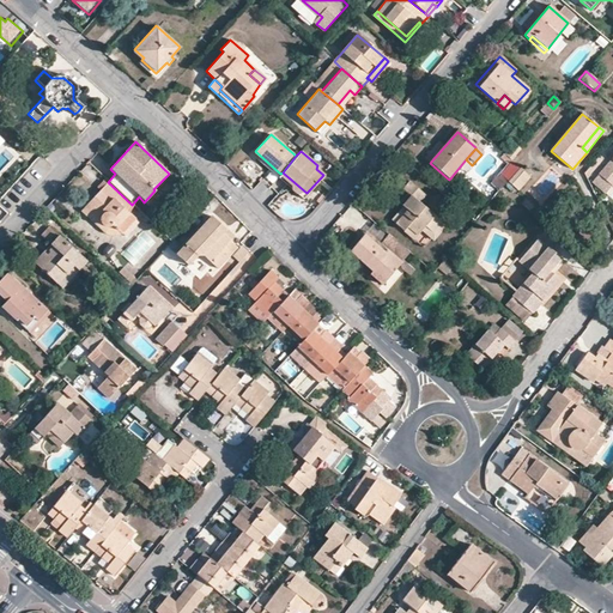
[(612,156),(598,174),(611,184),(612,182),(612,156)]
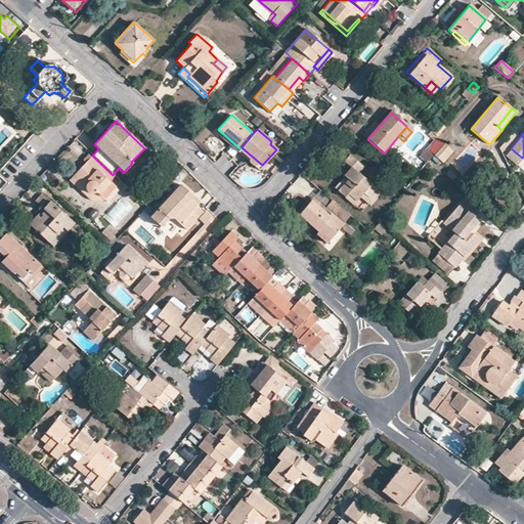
[(452,153),(444,145),(434,157),(442,164),(452,153)]
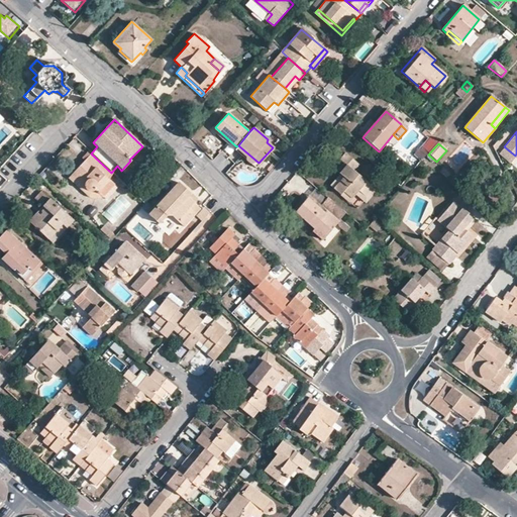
[(236,146),(233,149),(249,164),(259,163),(238,145),(236,146)]
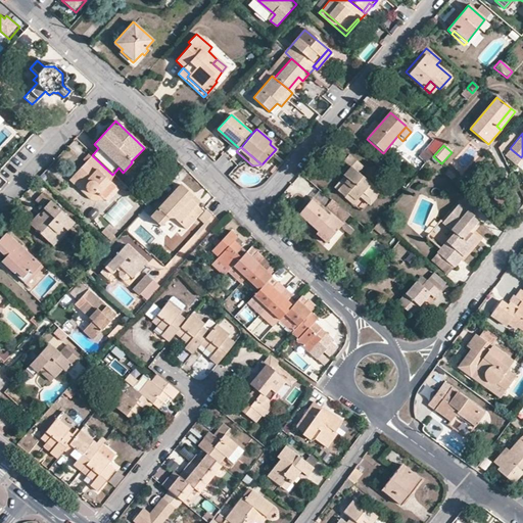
[(521,157),(510,148),(505,154),(516,164),(521,157)]
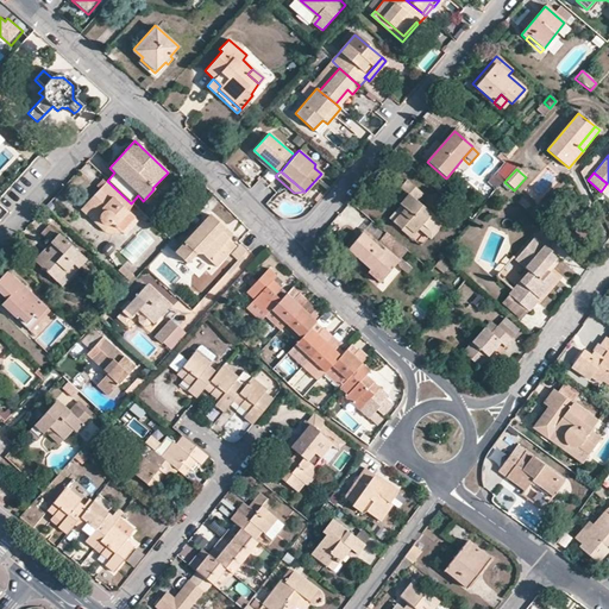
[(102,225),(105,225),(111,225),(119,233),(135,218),(131,214),(125,209),(131,203),(107,181),(90,200),(83,207),(102,225)]
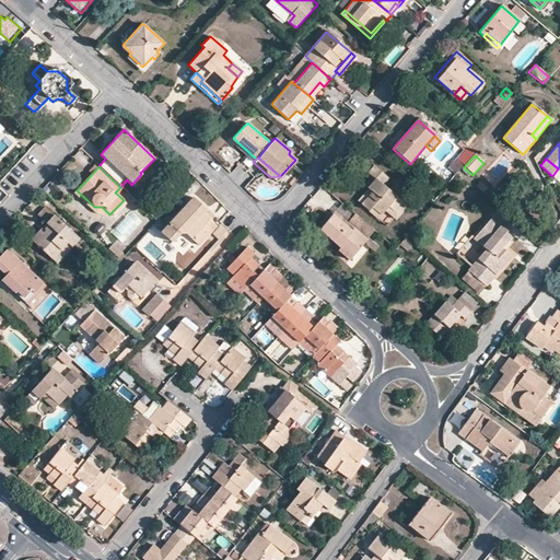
[(396,198),(397,197),(383,186),(388,179),(373,166),(368,174),(372,177),(365,186),(368,187),(371,191),(360,205),(369,211),(372,207),(382,214),(384,212),(387,208),(396,214),(404,205),(396,198)]
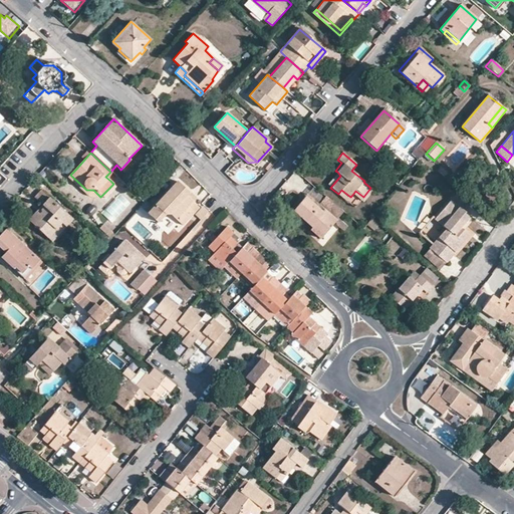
[(327,185),(330,188),(340,176),(337,172),(327,185)]
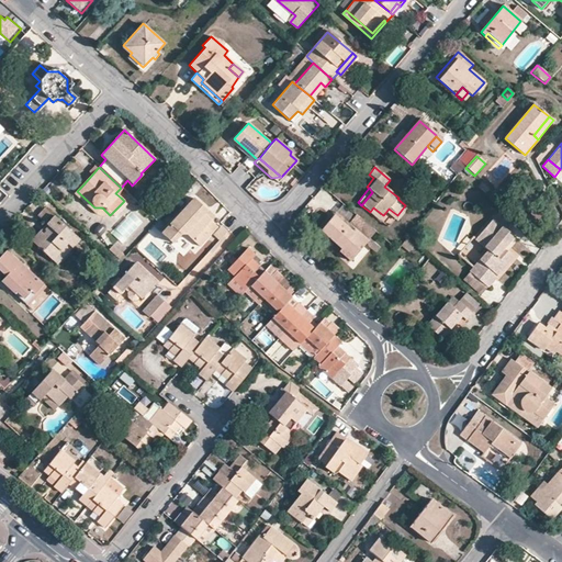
[(77,191),(74,194),(103,222),(110,215),(102,208),(97,208),(94,208),(77,191)]
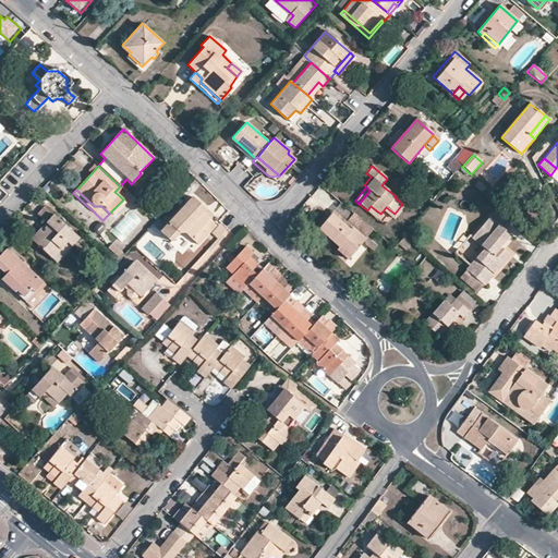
[(168,243),(177,234),(182,233),(196,246),(215,227),(208,220),(201,214),(204,210),(191,197),(158,233),(168,243)]
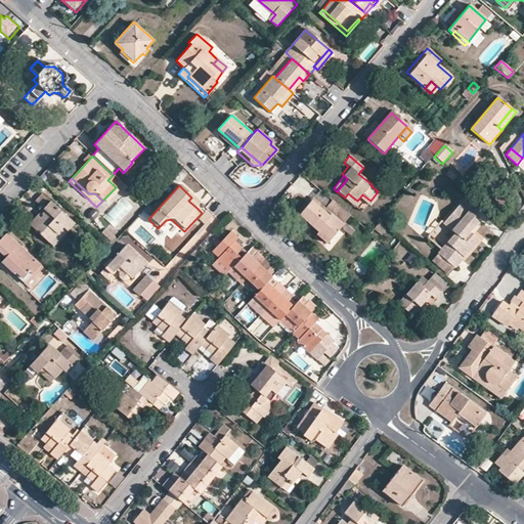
[(359,199),(369,207),(381,193),(378,191),(370,201),(362,194),(359,199)]
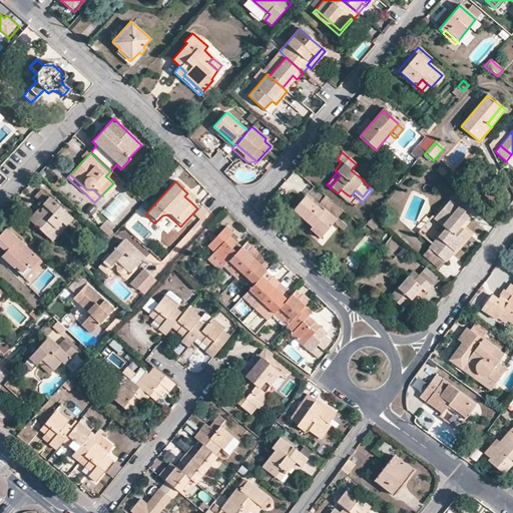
[(29,219),(48,237),(61,222),(65,226),(72,218),(40,189),(34,196),(43,205),(40,209),(41,210),(41,211),(39,213),(36,211),(29,219)]
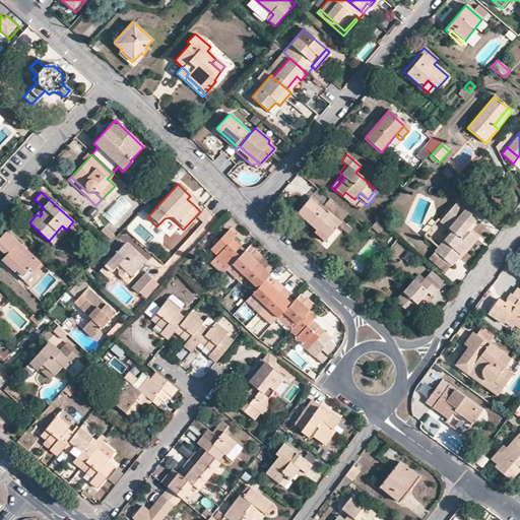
[(345,192),(342,196),(350,204),(354,199),(345,192)]
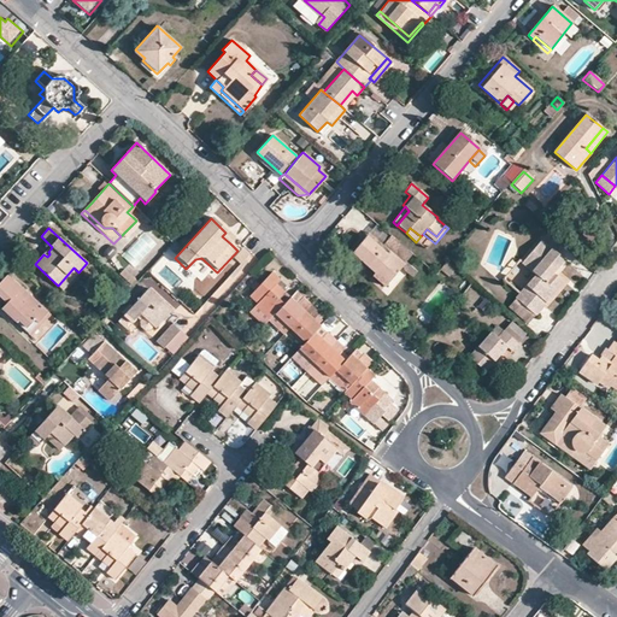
[(230,244),(234,240),(225,233),(222,236),(230,244)]
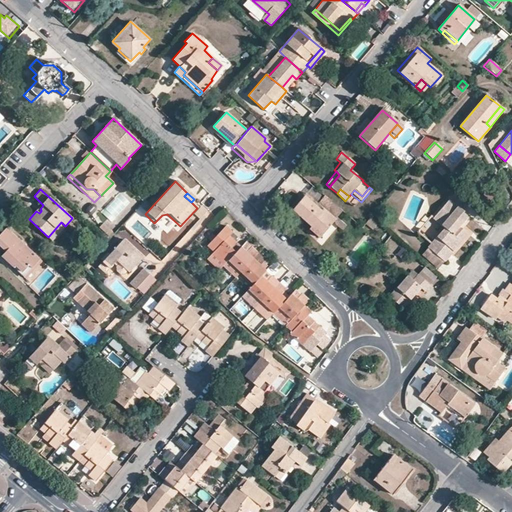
[(342,211),(325,195),(315,206),(303,197),(292,210),(310,227),(308,230),(318,238),(333,221),(336,217),(342,211)]
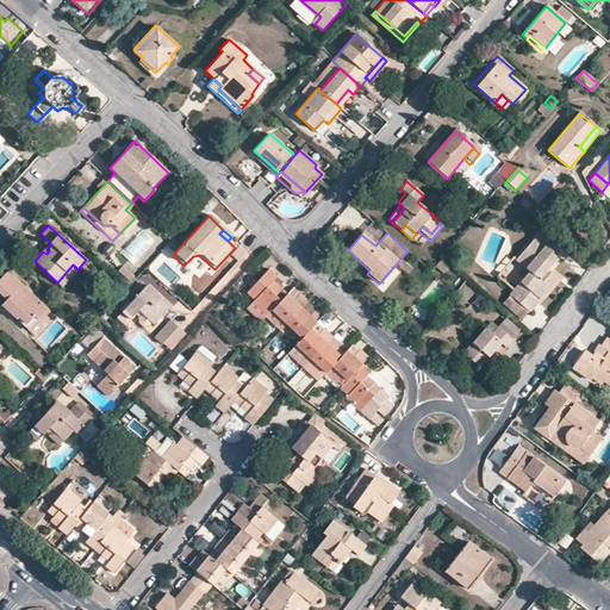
[(540,232),(535,238),(547,248),(551,242),(540,232)]
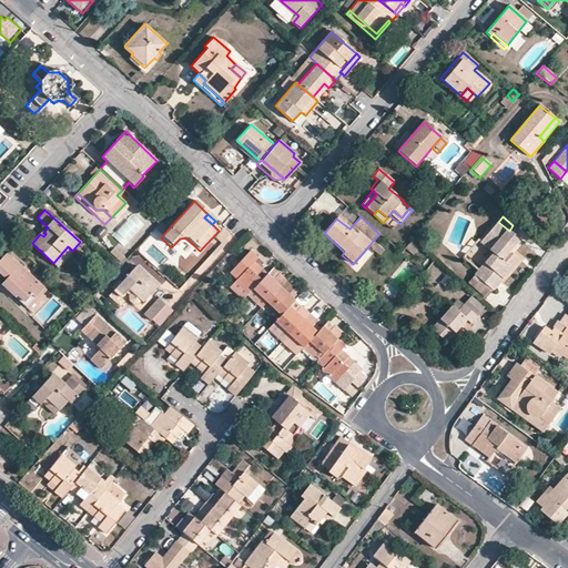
[(479,243),(493,254),(477,271),(474,275),(492,291),(519,260),(513,254),(508,250),(518,239),(509,231),(498,222),(479,243)]
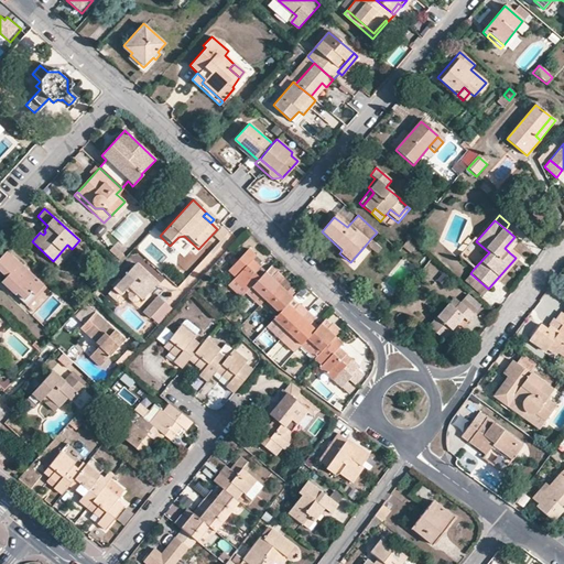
[(221,226),(214,236),(224,245),(231,235),(221,226)]
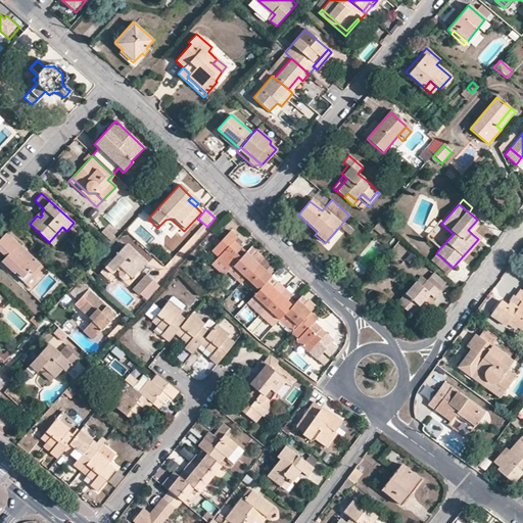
[(481,223),(477,220),(468,230),(472,234),(481,223)]
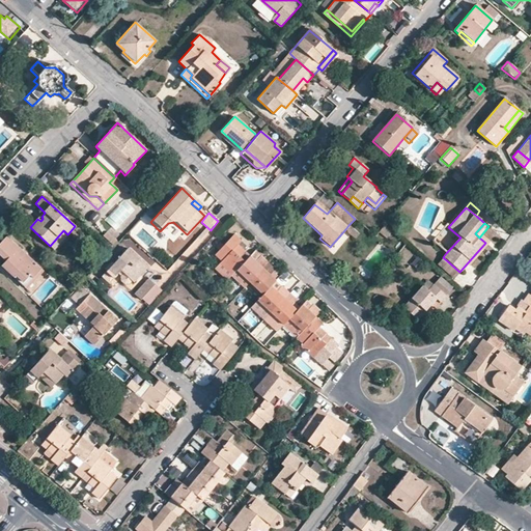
[(357,232),(348,225),(345,229),(354,236),(357,232)]
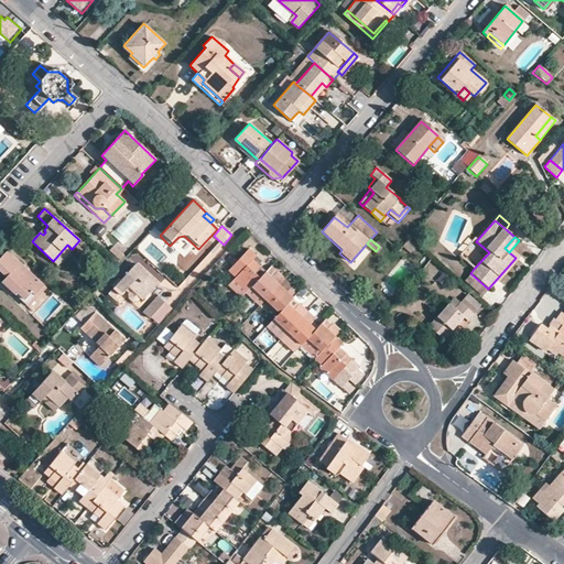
[(72,249),(67,245),(53,261),(57,266),(72,249)]
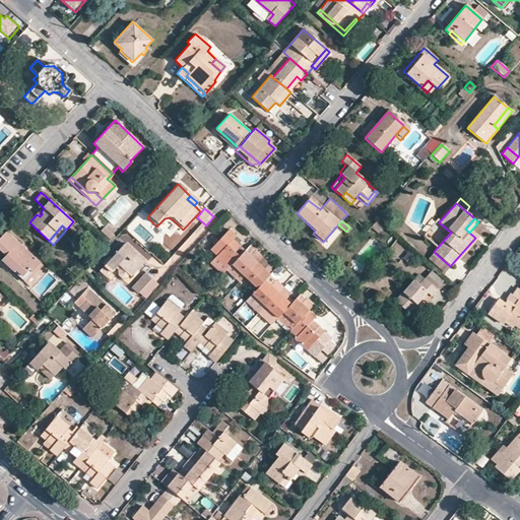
[(226,269),(231,265),(244,251),(233,240),(236,237),(229,230),(209,250),(217,257),(215,259),(226,269)]
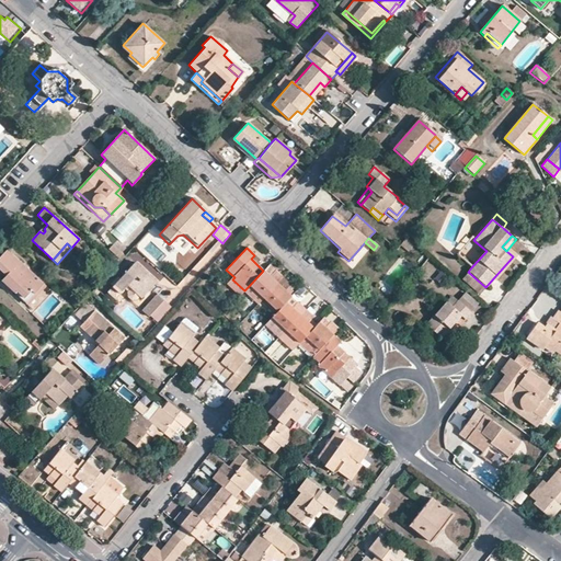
[(0,272),(4,276),(0,281),(25,304),(43,285),(6,251),(0,258),(0,272)]
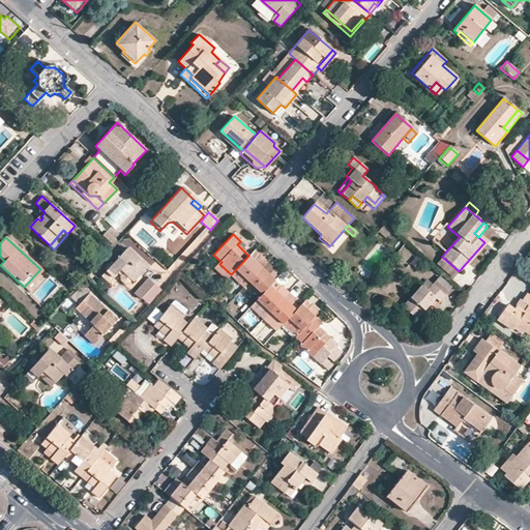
[(112,278),(118,271),(131,283),(138,275),(145,267),(126,249),(105,272),(112,278)]
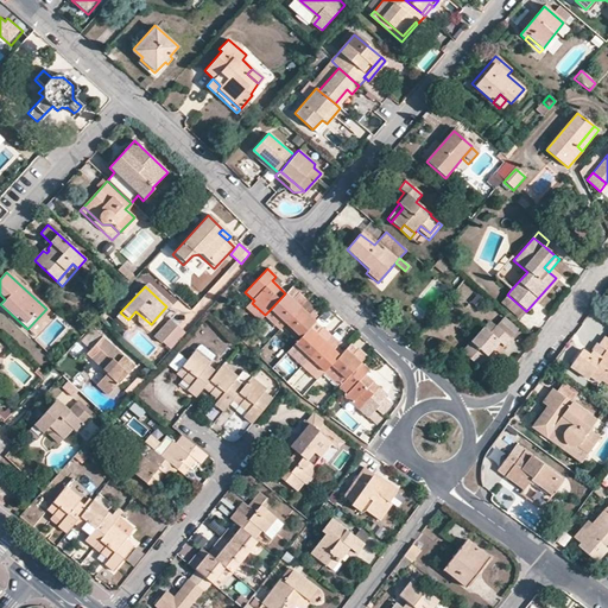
[(285,293),(292,299),(298,293),(291,287),(285,293)]
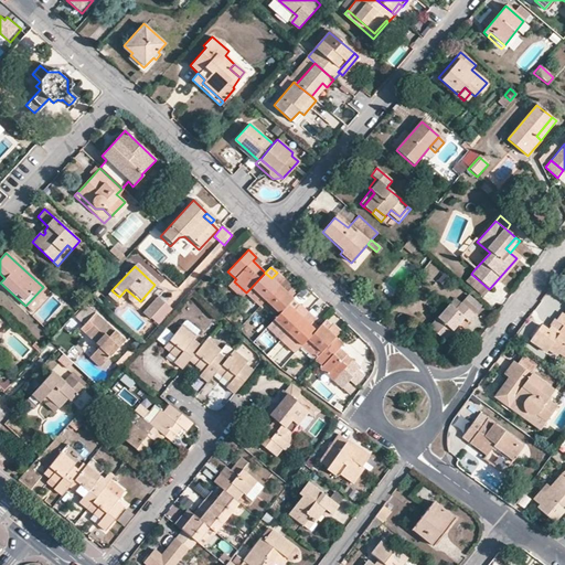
[(251,288),(265,301),(285,280),(277,273),(272,278),(265,273),(251,288)]
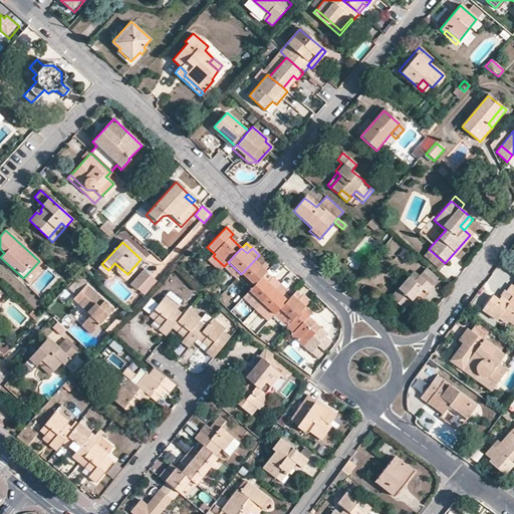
[(241,274),(253,286),(261,277),(266,271),(265,270),(260,266),(263,263),(265,261),(259,255),(241,274)]
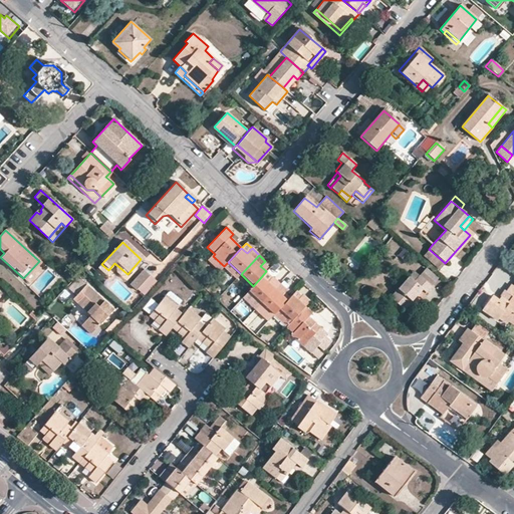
[(213,256),(208,261),(219,271),(223,267),(224,266),(213,256)]
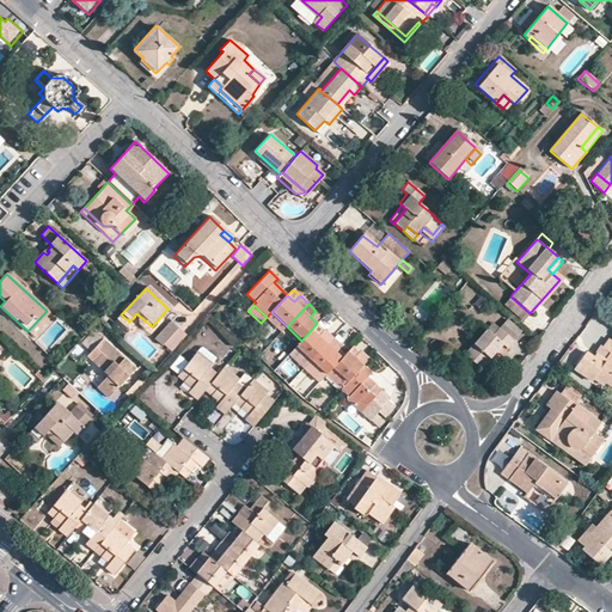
[(267,317),(265,318),(281,334),(287,326),(271,312),(267,317)]
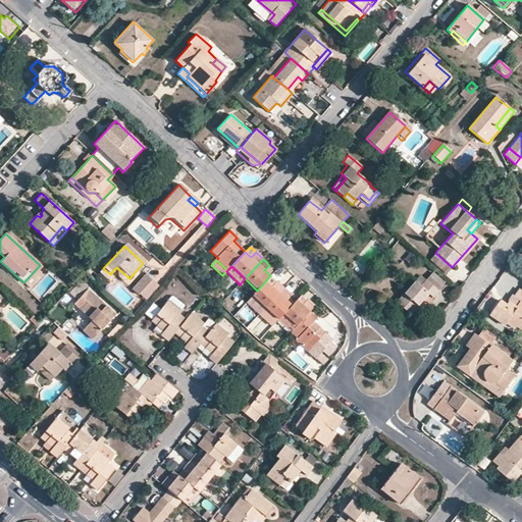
[(270,275),(265,281),(271,288),(276,281),(270,275)]
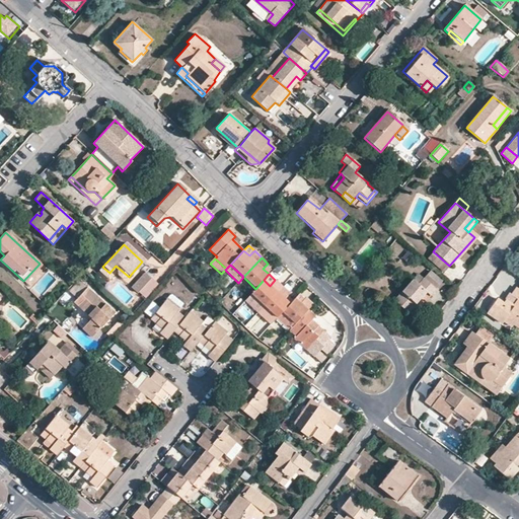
[(434,289),(422,278),(417,284),(411,279),(402,289),(393,299),(408,311),(414,304),(424,292),(428,295),(434,289)]
